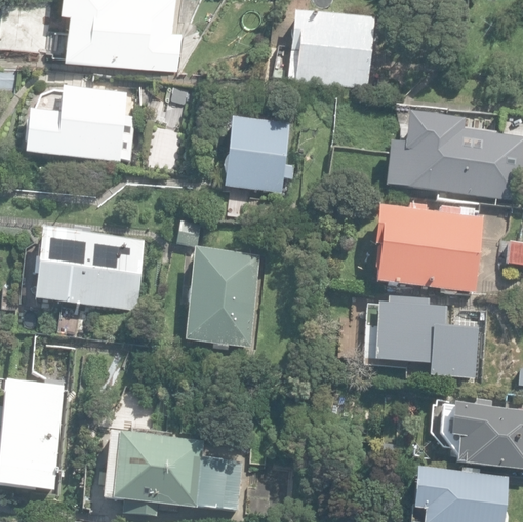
[(4,0),(0,35),(0,43),(47,49),(53,0),(4,0)]
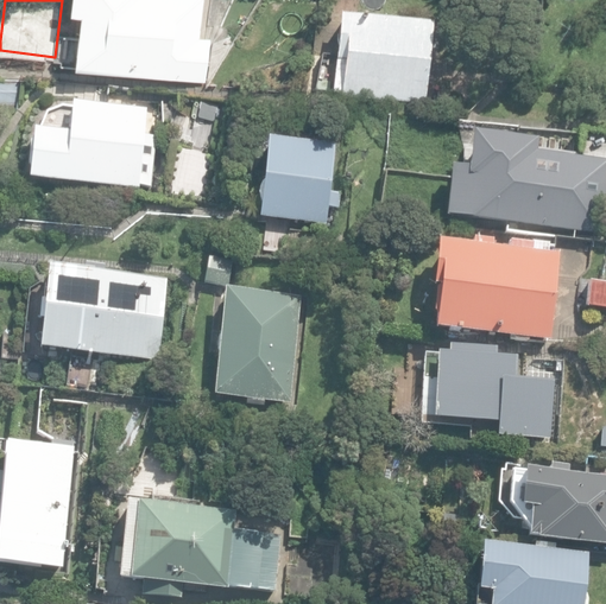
[(75,59),(206,75),(210,31),(200,30),(202,0),(70,0),(69,6),(81,7),(75,59)]
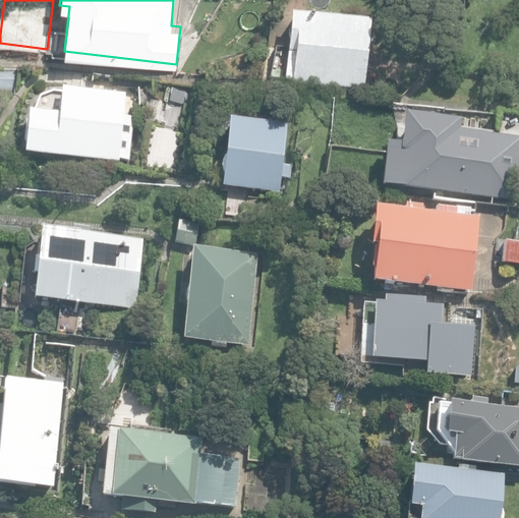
[(285,76),(364,83),(368,46),(372,46),(375,31),(370,30),(371,16),(291,9),(285,76)]
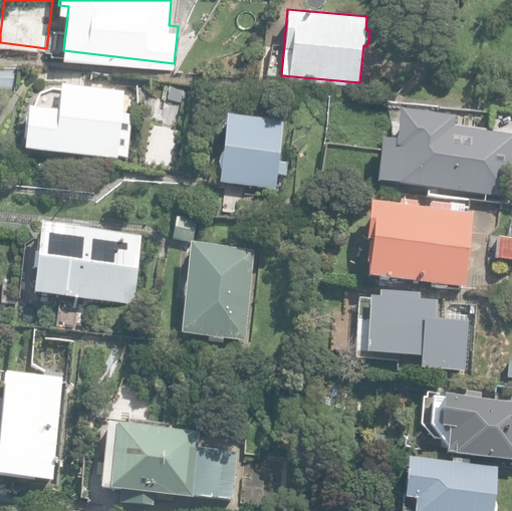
[(0,81),(27,85),(30,66),(0,62),(0,81)]
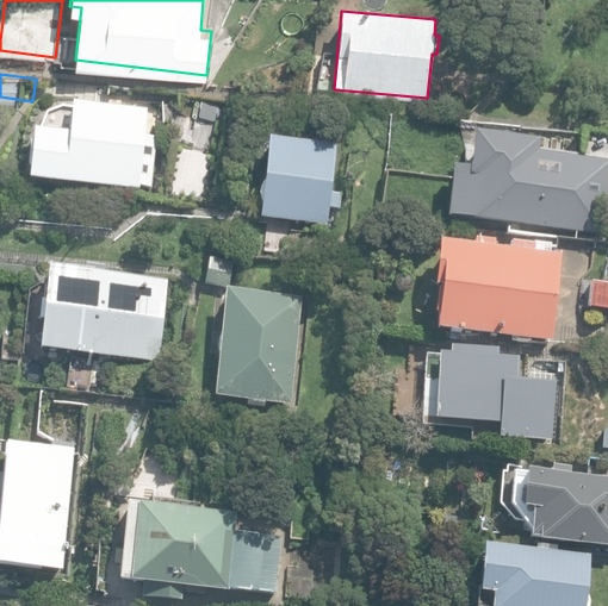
[(31,176),(142,187),(142,183),(153,185),(154,167),(144,167),(149,108),(75,101),(73,130),(36,126),(31,176)]
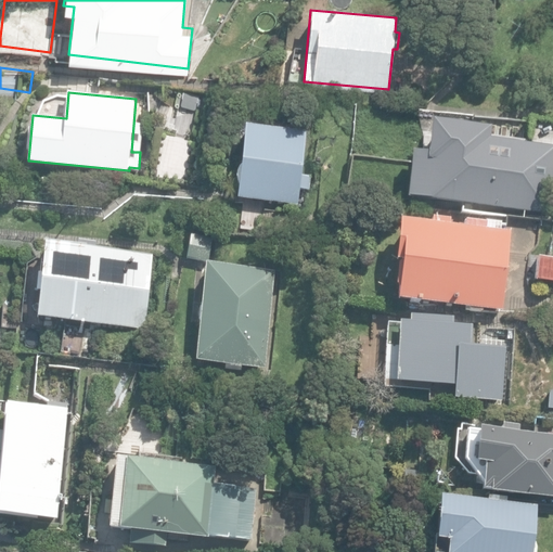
[(244,119),(236,193),(298,199),(299,183),(310,184),(311,170),(301,169),(306,126),(244,119)]
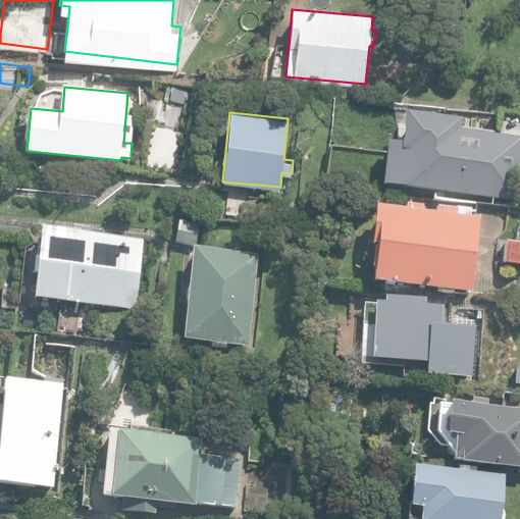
[(383,186),(518,199),(519,187),(519,160),(504,158),(506,135),(460,131),(461,120),(405,115),(402,144),(387,143),(383,186)]
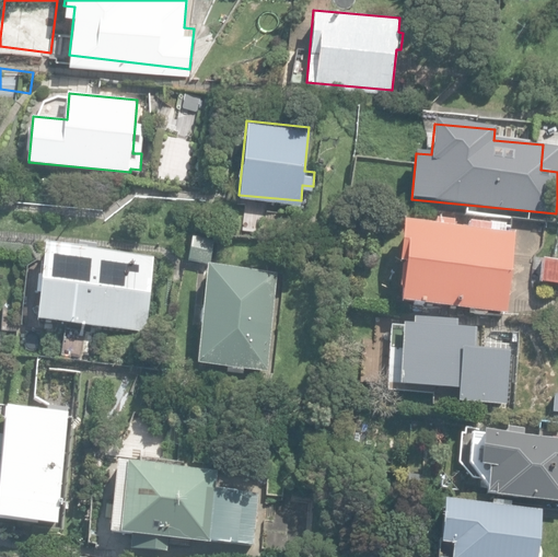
[(403,300),(509,312),(518,231),(506,230),(507,221),(469,218),(468,228),(452,227),(453,218),(436,216),(434,225),(406,222),(399,289),(404,290),(403,300)]
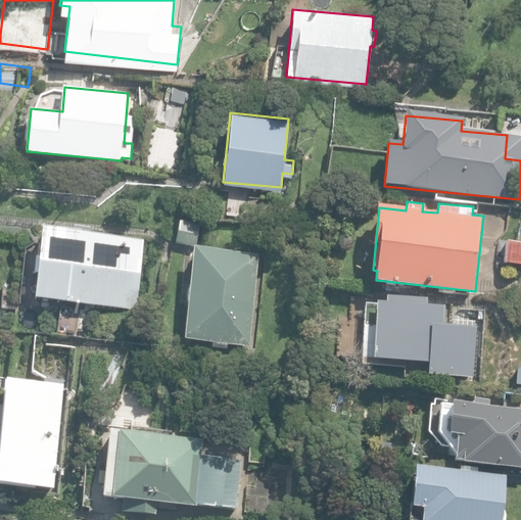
[(185,242),(198,244),(201,224),(188,222),(185,242)]
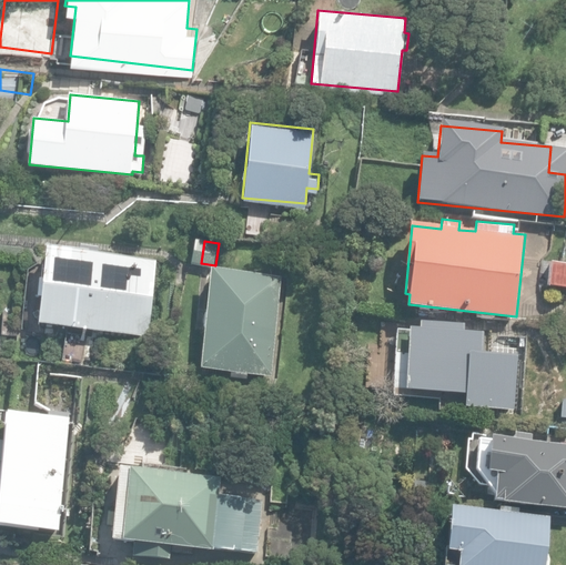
[(38,321),(150,331),(157,254),(94,248),(95,244),(79,243),(78,246),(47,243),(47,249),(40,248),(36,290),(41,290),(38,321)]
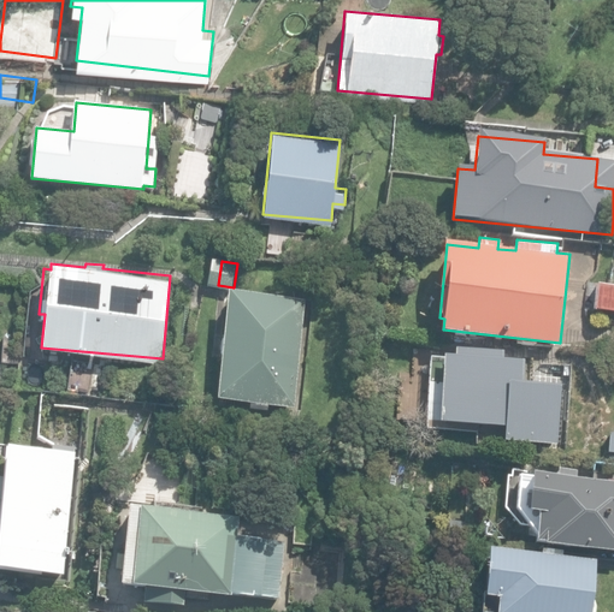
[(613,284),(598,283),(596,309),(613,310),(613,284)]
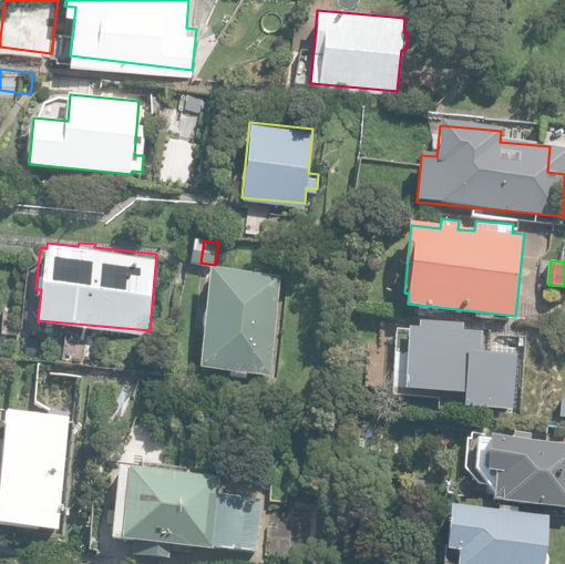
[(232,376),(249,378),(249,371),(274,373),(283,275),(212,267),(202,367),(232,370),(232,376)]
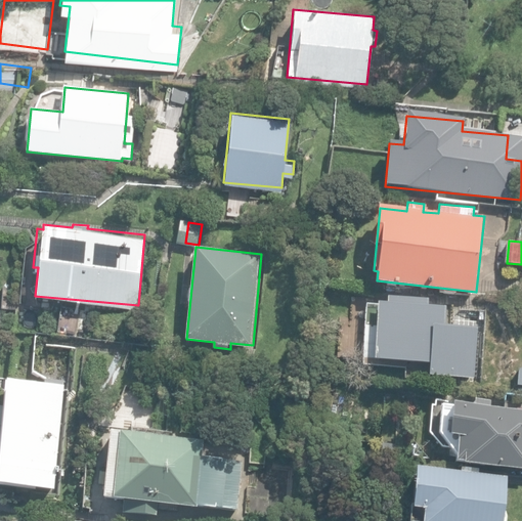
[(375,359),(436,364),(437,359),(449,360),(451,334),(447,334),(449,309),(441,308),(441,303),(431,302),(432,296),(389,293),(388,300),(380,299),(375,359)]
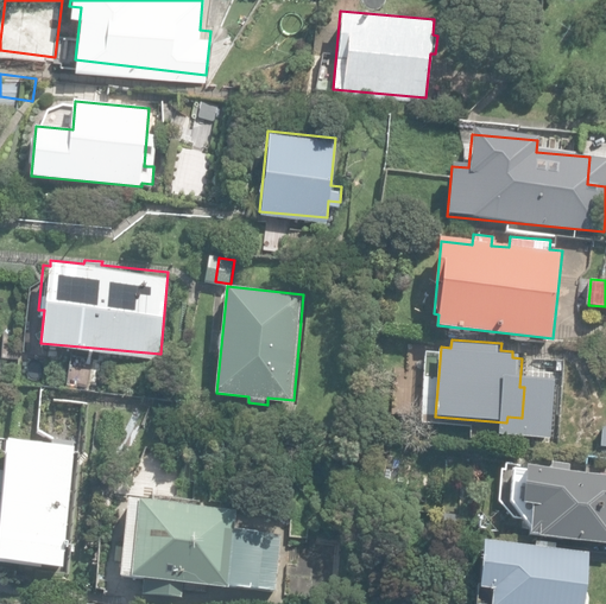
[(0,512),(0,563),(63,568),(74,447),(6,442),(4,470),(0,469),(0,490),(2,490),(0,512)]
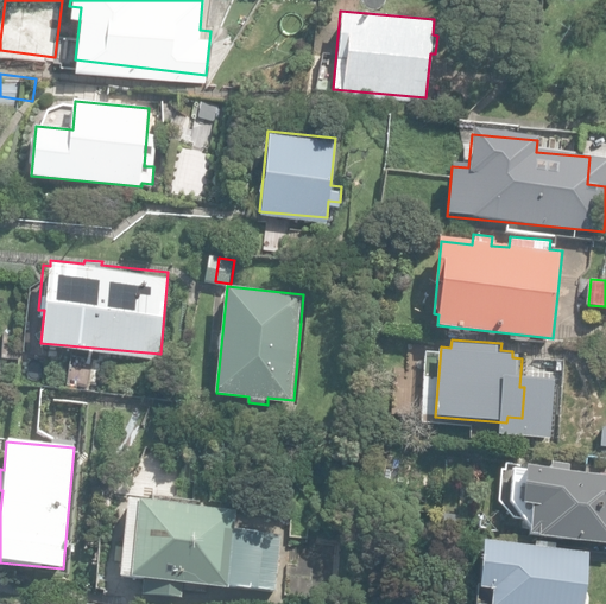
[(532,504),(530,534),(605,540),(605,474),(570,471),(572,464),(550,463),(550,469),(524,466),(522,504),(532,504)]
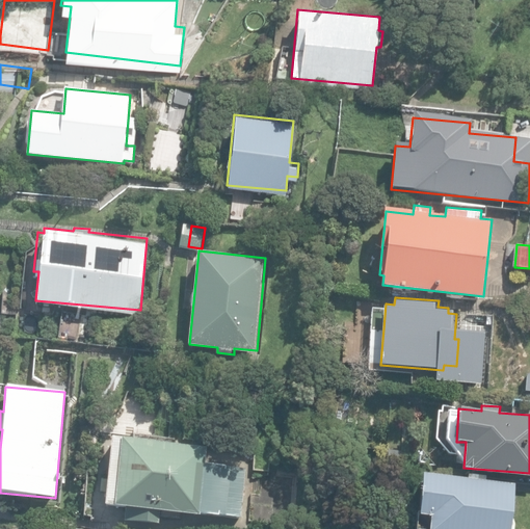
[(126,518),(160,522),(161,508),(242,517),(247,467),(206,463),(208,445),(112,435),(105,504),(127,507),(126,518)]
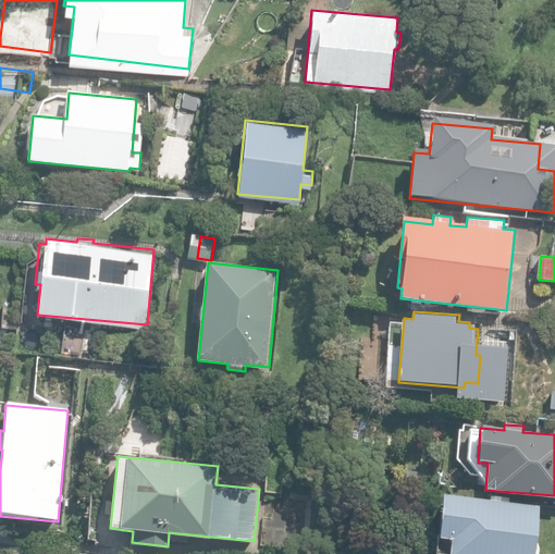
[(447,553),(534,553),(540,506),(442,496),(438,537),(449,538),(447,553)]
